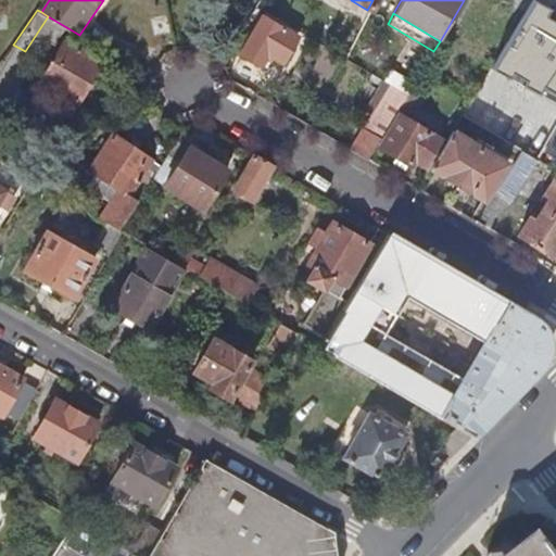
[(281,61),(293,41),(260,21),(241,51),(262,63),(267,53),(281,61)]
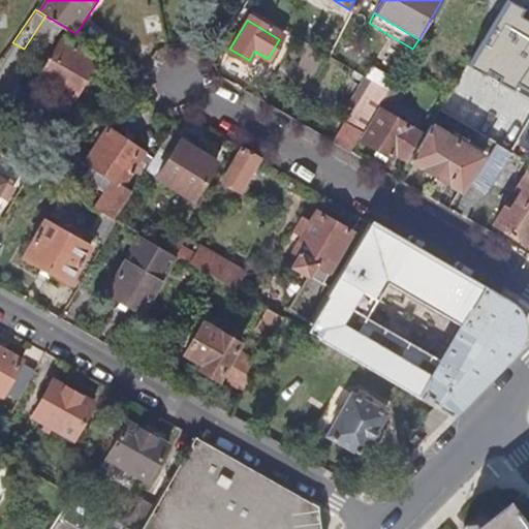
[(47,81),(82,101),(103,67),(68,47),(47,81)]
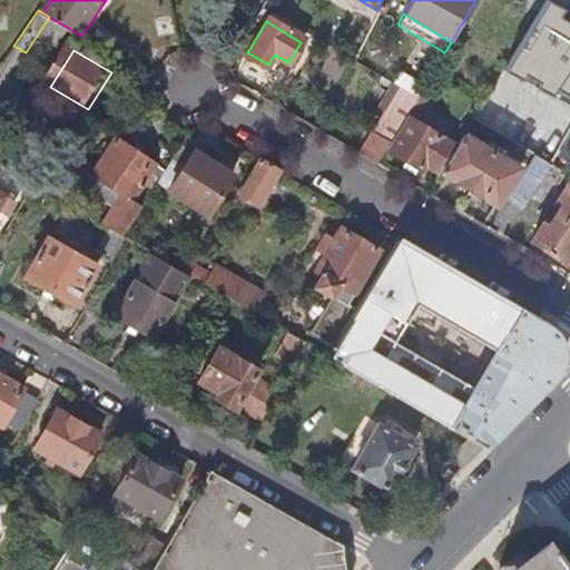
[(569,62),(536,119),(569,140),(569,138),(569,62)]
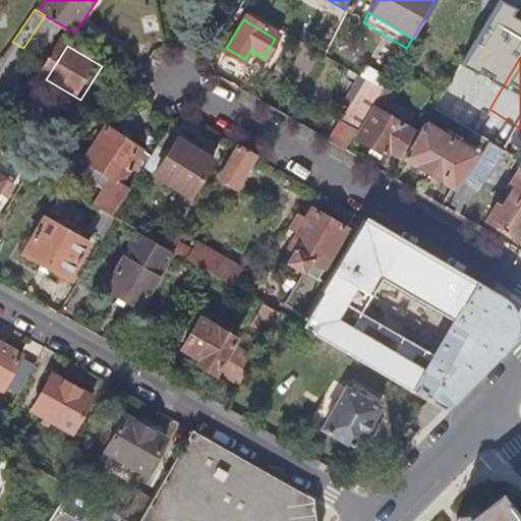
[(0,121),(10,106),(0,99),(0,121)]
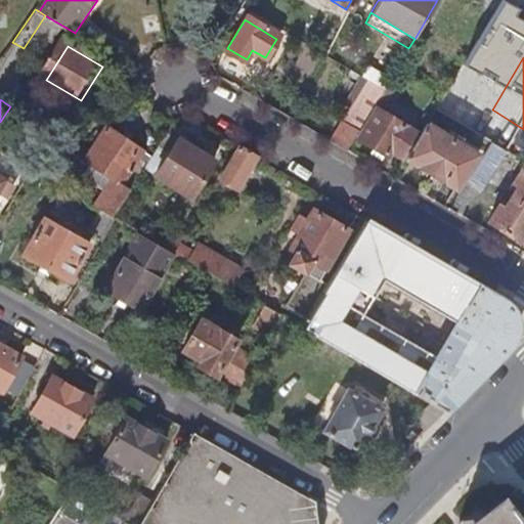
[(355,138),(402,166),(406,158),(423,132),(376,104),(356,136),(355,138)]
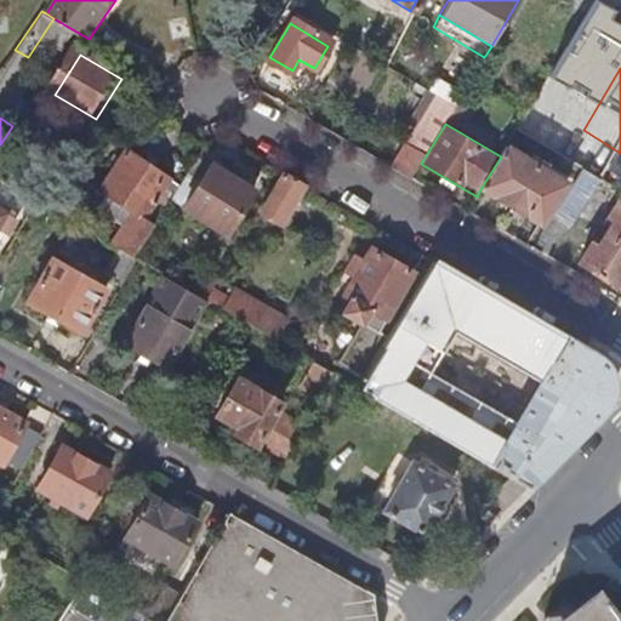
[(567,183),(507,147),(501,157),(482,187),(541,222),(567,183)]
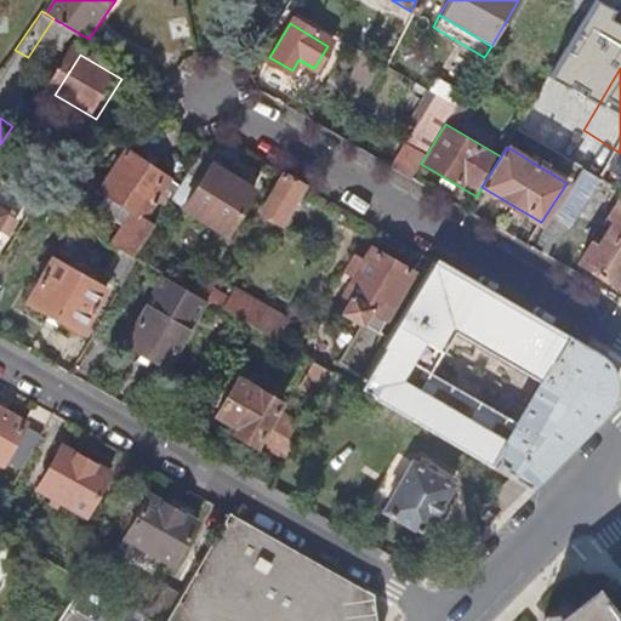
[(400,148),(388,167),(411,180),(421,164),(422,161),(400,148)]
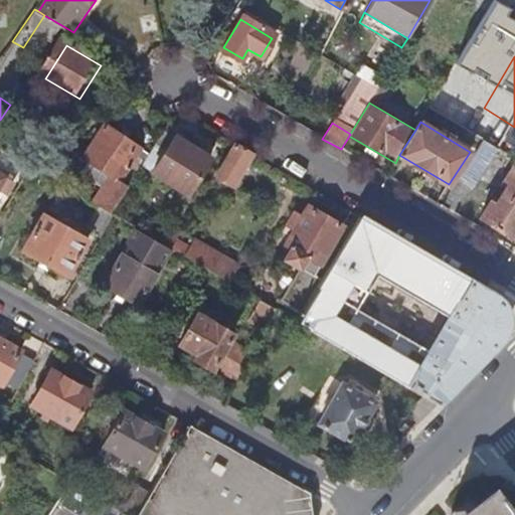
[(103,190),(95,202),(102,206),(114,213),(149,156),(102,128),(82,161),(88,164),(111,178),(103,190)]
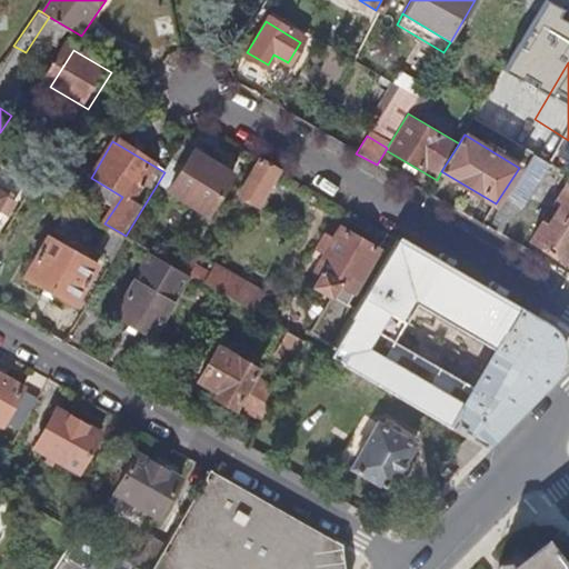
[(202,218),(221,187),(229,173),(210,162),(192,151),(166,195),(202,218)]
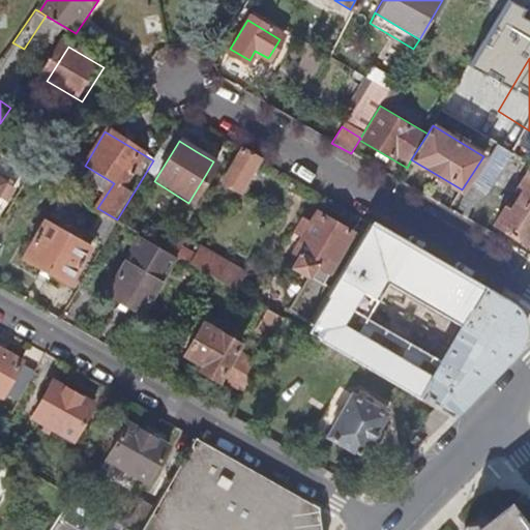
[(492,193),(518,152),(517,151),(501,142),(475,181),(492,193)]
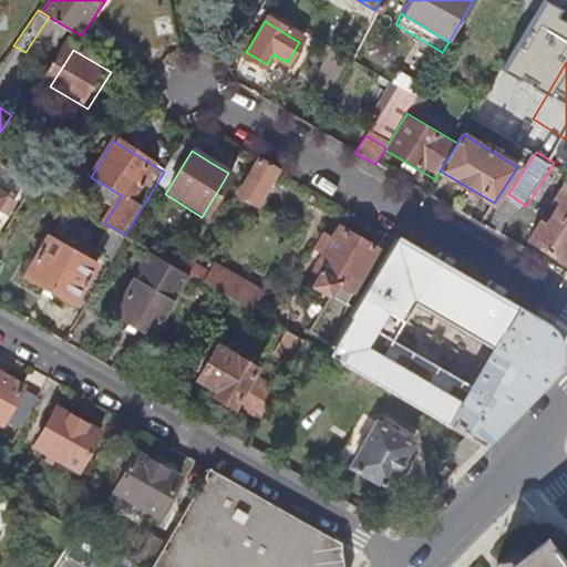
[(254,205),(275,171),(255,158),(234,194),(254,205)]
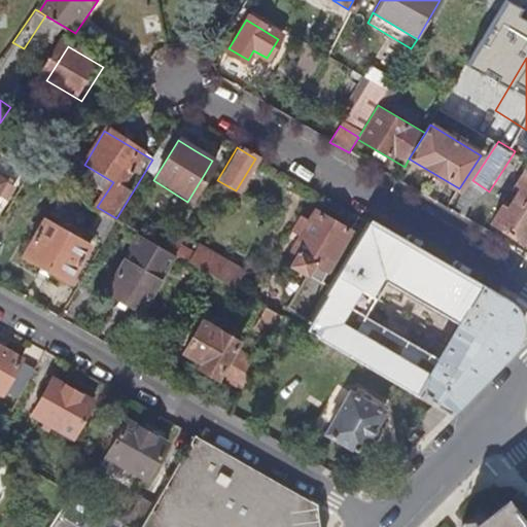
[(113,182),(90,168),(86,174),(88,183),(105,195),(113,182)]
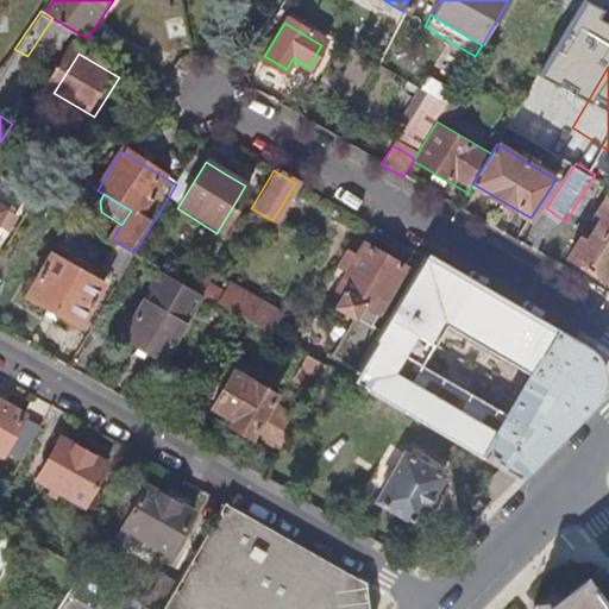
[(608,274),(608,196),(604,194),(588,219),(596,224),(589,236),(583,231),(567,255),(607,278),(608,274)]
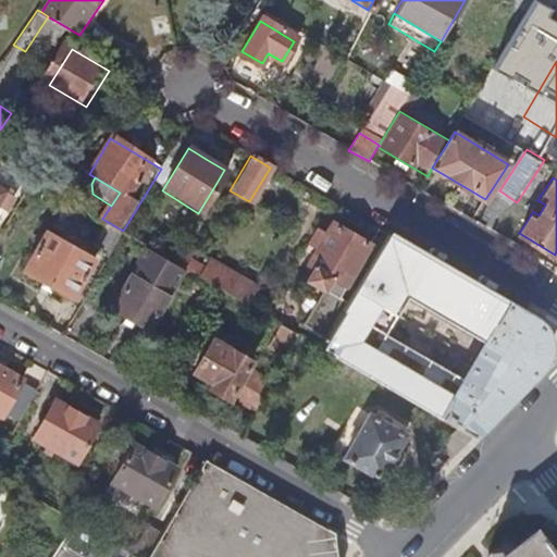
[(304,325),(329,339),(349,305),(339,297),(370,245),(333,222),(307,264),(318,271),(312,281),(327,289),(304,325)]
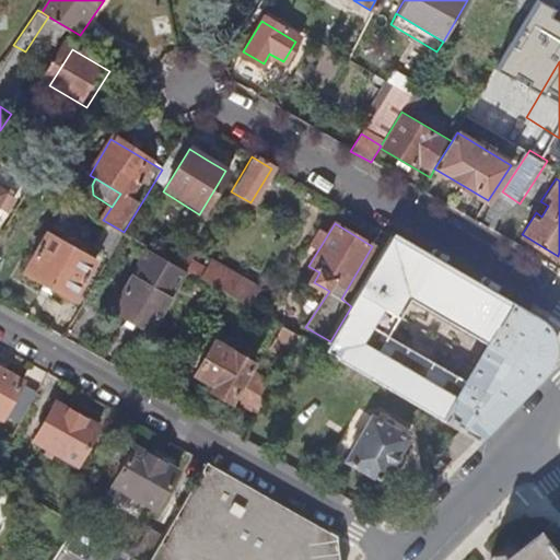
[(96,249),(111,257),(126,233),(124,232),(111,224),(96,249)]
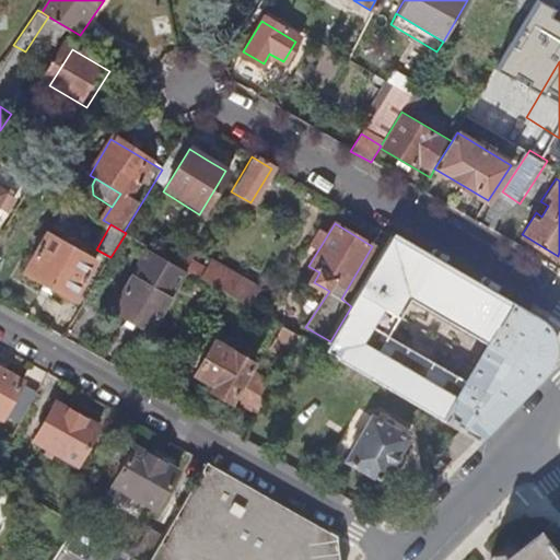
[(23,270),(71,299),(94,261),(46,232),(23,270)]
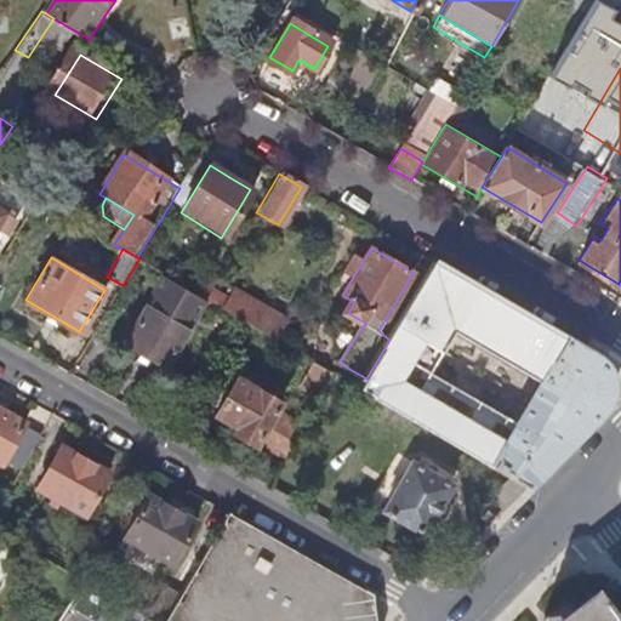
[(434,263),(389,340),(366,379),(359,389),(490,467),(511,479),(528,489),(559,456),(586,427),(600,412),(610,399),(611,386),(610,376),(608,370),(602,364),(594,357),(587,353),(565,340),(434,263)]
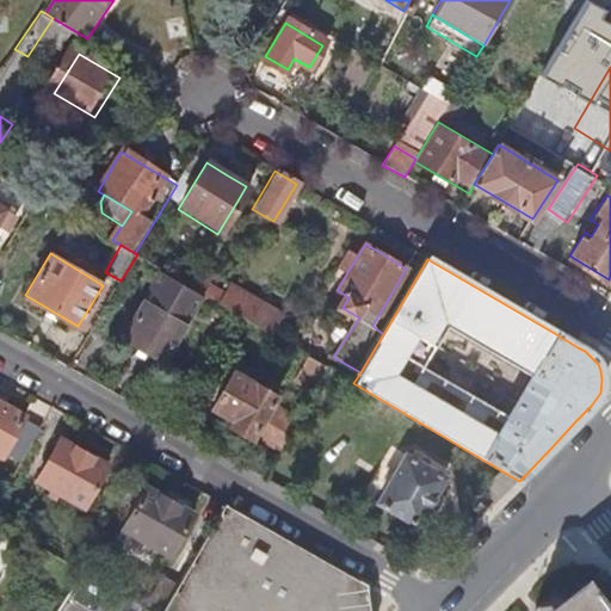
[(159,359),(180,322),(199,291),(161,269),(142,300),(121,335),(159,359)]
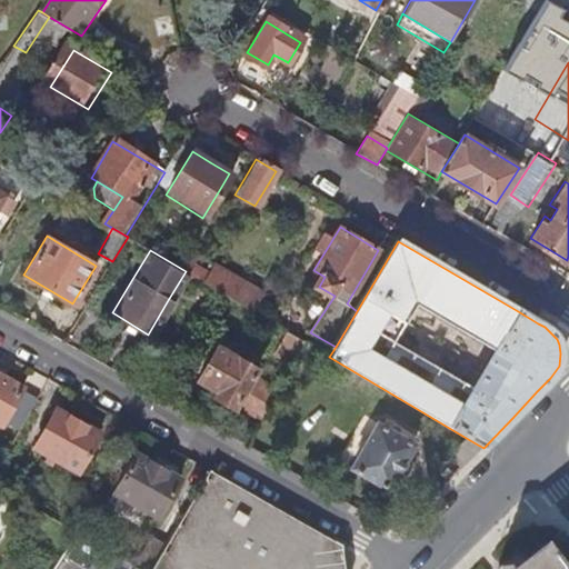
[(219,267),(208,285),(218,290),(252,311),(262,293),(219,267)]
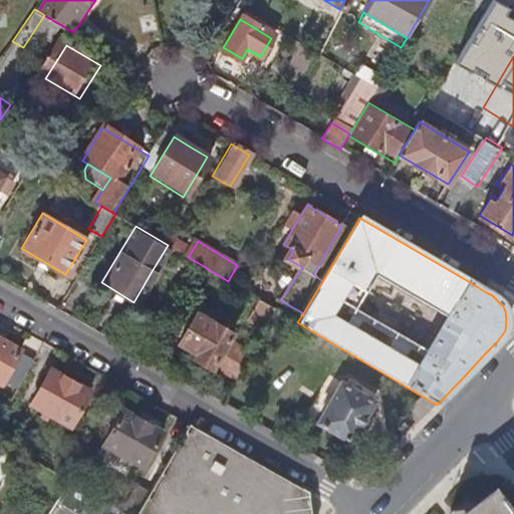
[(293,330),(297,322),(279,311),(273,321),(280,327),(284,324),(293,330)]
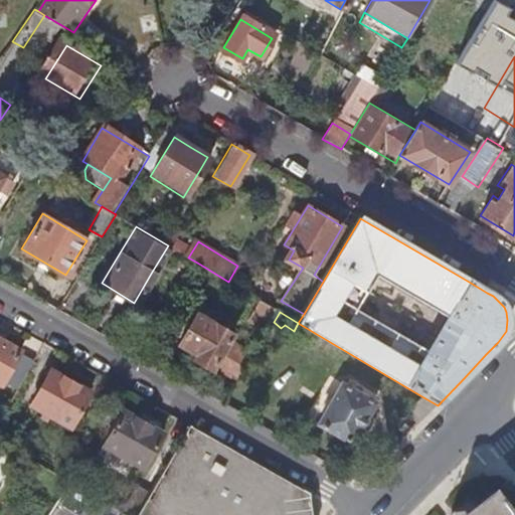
[(213,370),(235,383),(251,358),(227,345),(231,338),(198,319),(181,349),(198,358),(196,363),(211,372),(213,370)]
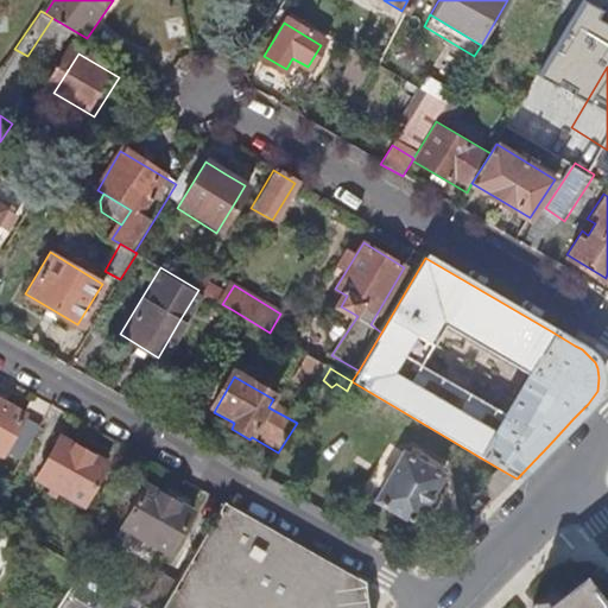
[(2,451),(20,462),(39,429),(20,418),(23,415),(0,401),(0,454),(1,455),(2,451)]
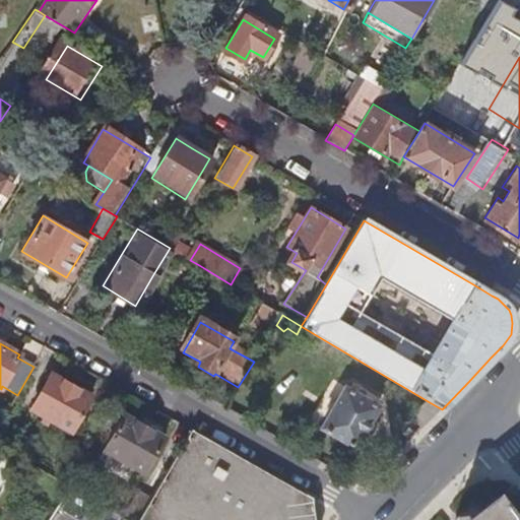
[(69,431),(88,397),(53,377),(35,411),(69,431)]
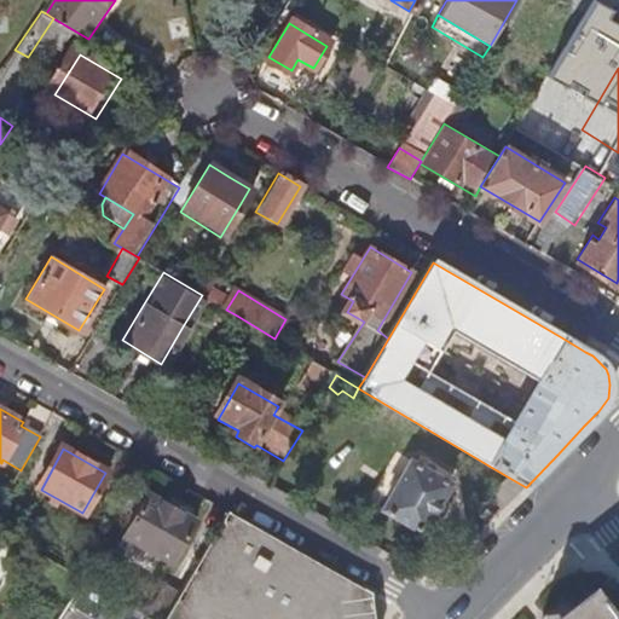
[(382,505),(422,528),(450,484),(410,461),(382,505)]
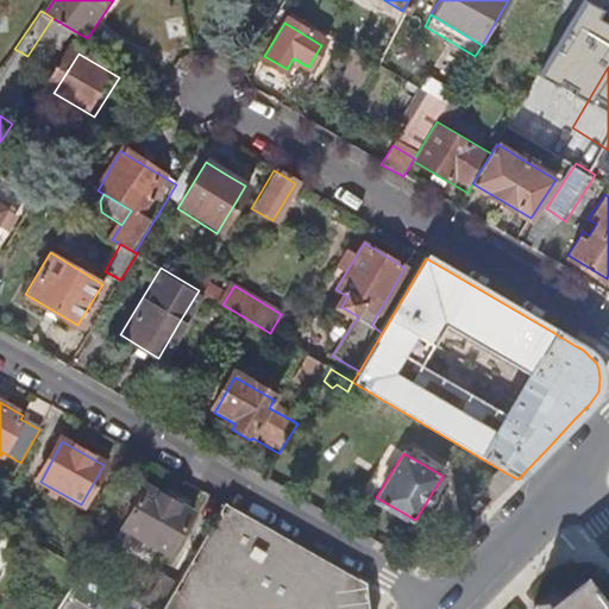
[(484,488),(497,501),(518,479),(501,470),(484,488)]
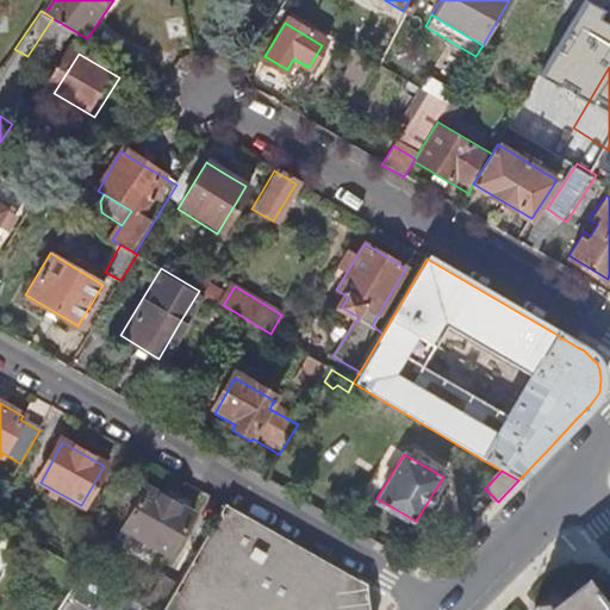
[(168,556),(191,518),(144,491),(123,529),(168,556)]
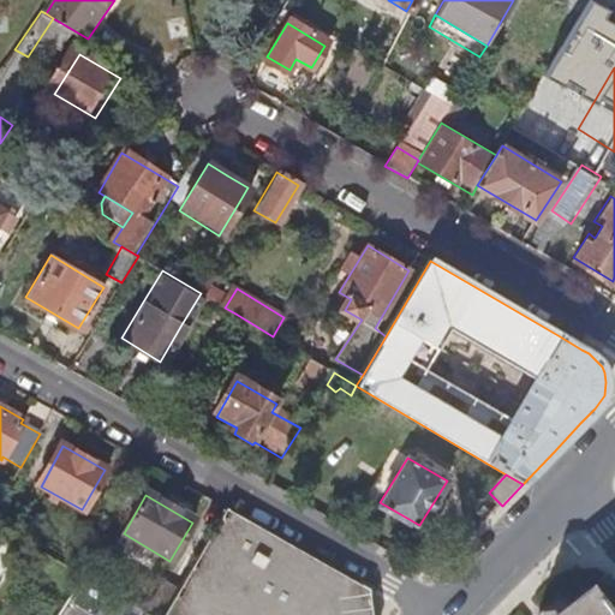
[(228,614),(275,536),(227,508),(181,592),(224,614),(228,614)]
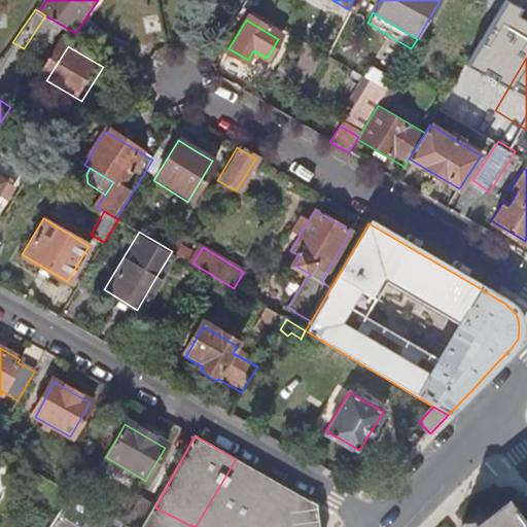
[(330,526),(330,514),(236,459),(196,526),(330,526)]
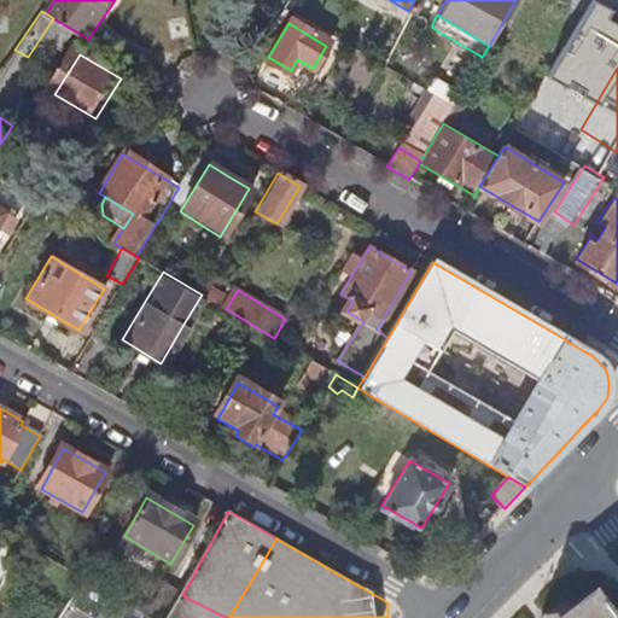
[(155,617),(168,617),(182,595),(169,588),(153,617),(155,617)]
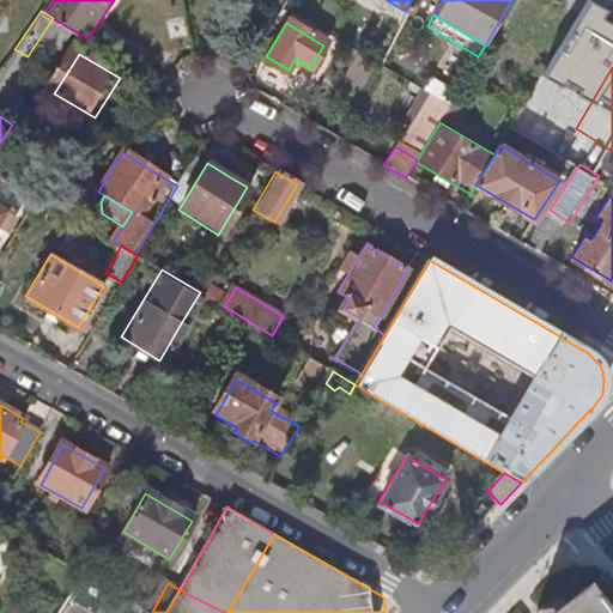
[(600,612),(578,586),(546,611),(542,612),(600,612)]
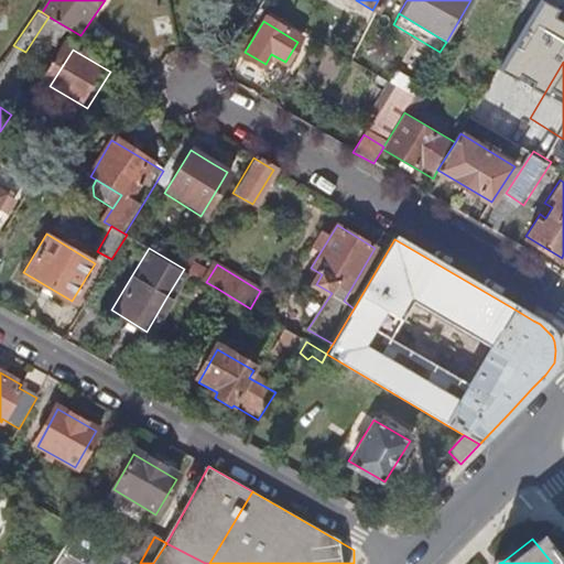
[(205,563),(166,543),(153,563),(205,563)]
